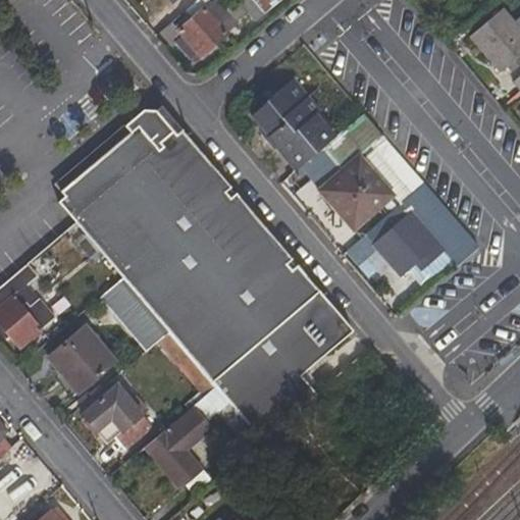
[(214,1),(213,0),(198,0),(162,31),(174,46),(178,44),(191,59),(200,52),(204,57),(230,34),(208,7),(214,1)]
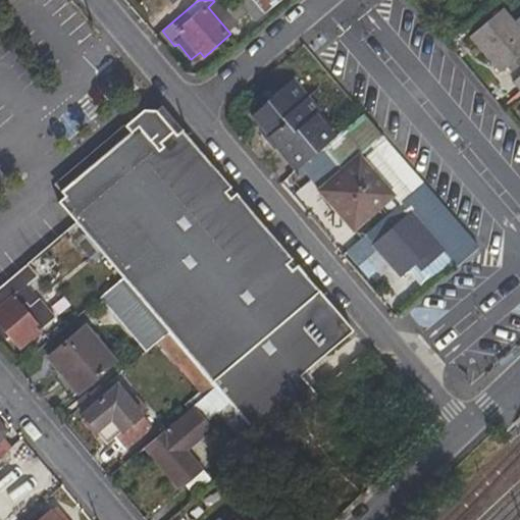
[(241,0),(243,2),(255,17),(258,19),(281,0),(241,0)]
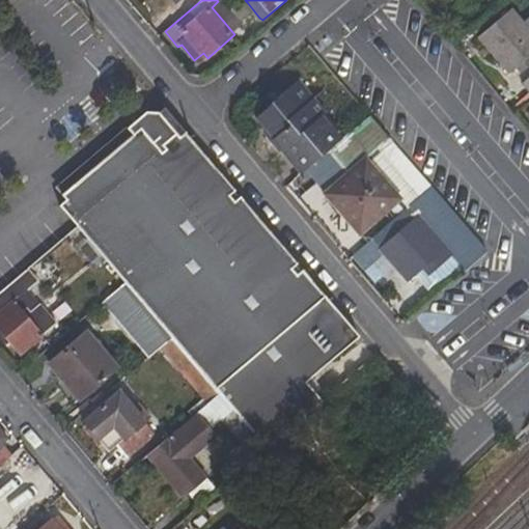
[(242,8),(253,23),(259,18),(247,2),(242,8)]
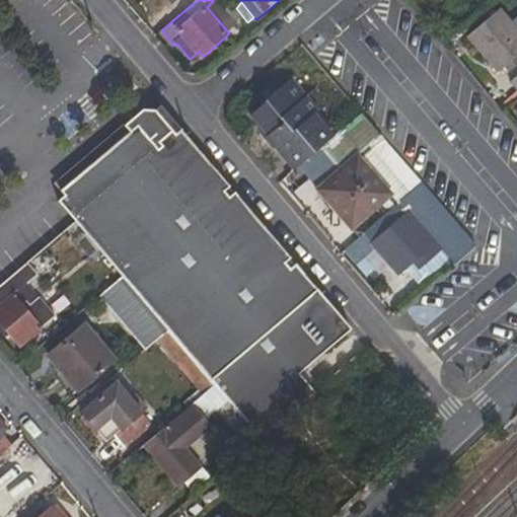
[(516,24),(502,7),(467,35),(497,71),(505,65),(510,71),(516,65),(516,24)]
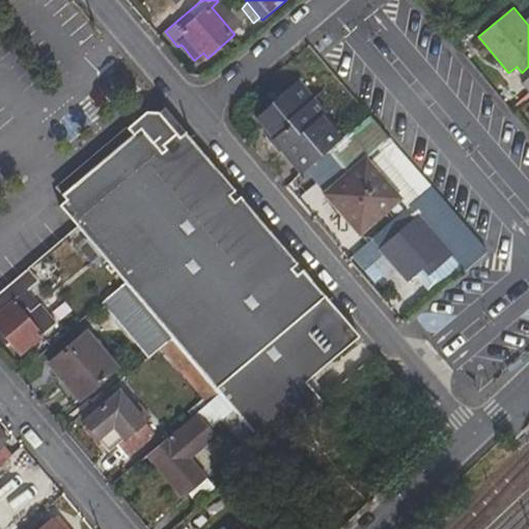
[(301,172),(330,147),(347,133),(300,78),(255,117),(301,172)]
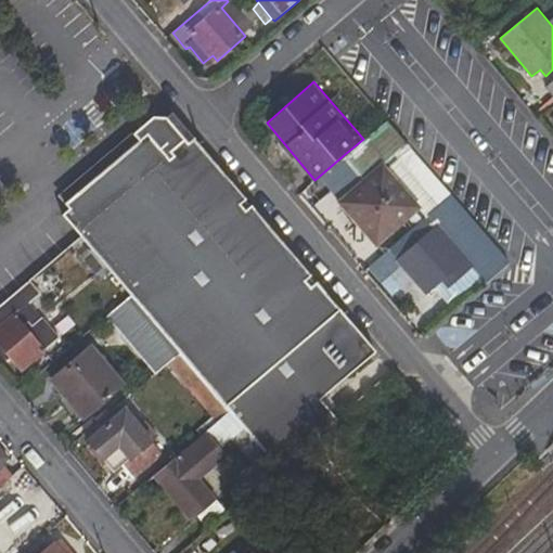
[(132,294),(180,350),(230,410),(280,467),(296,453),(313,439),(338,419),(322,400),(378,354),(345,312),(319,283),(314,287),(308,281),(312,275),(295,254),(255,206),(249,211),(243,205),(249,198),(196,139),(192,143),(170,118),(156,120),(138,136),(142,141),(117,164),(112,158),(100,168),(104,174),(68,204),(74,210),(68,215),(84,234),(132,294)]
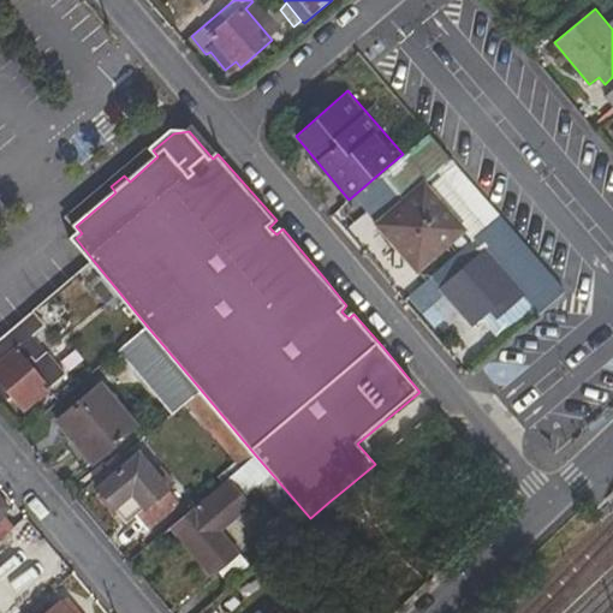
[(426,182),(451,156),(428,131),(403,154),(382,171),(405,198),(376,224),(418,271),(466,231),(426,182)]
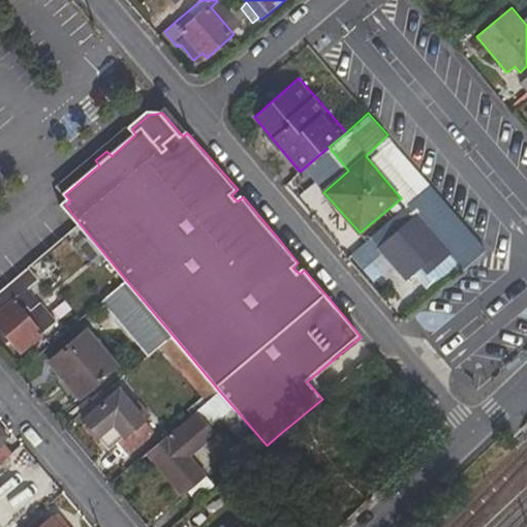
[(131,129),(106,151),(112,156),(135,134),(131,129)]
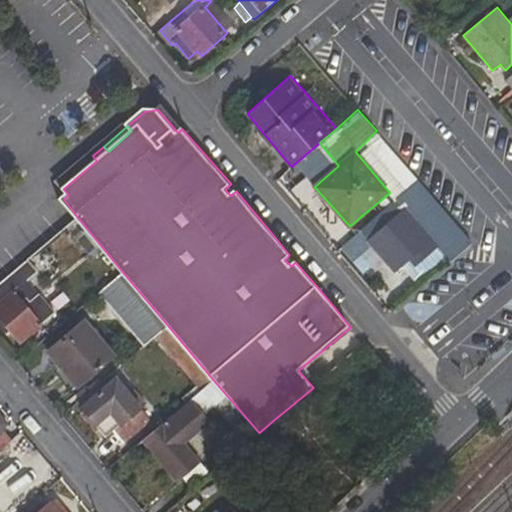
[(92,156),(59,184),(63,189),(96,161),(92,156)]
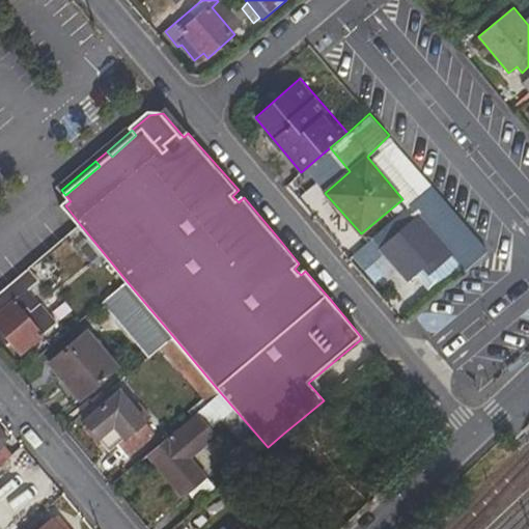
[(426,263),(434,257),(439,263),(450,254),(444,247),(446,245),(420,215),(382,248),(409,278),(426,263)]
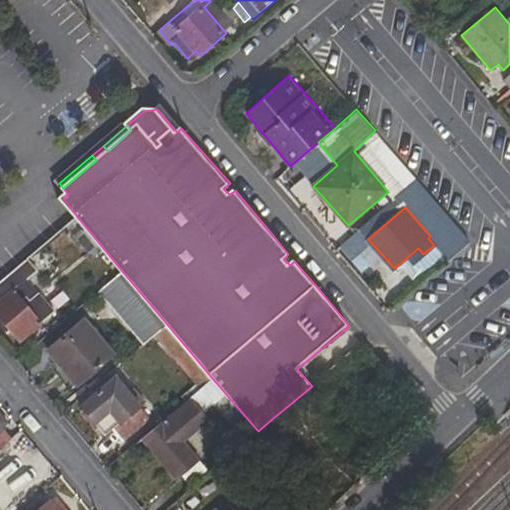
[(449,259),(470,241),(450,219),(434,234),(441,243),(438,246),(449,259)]
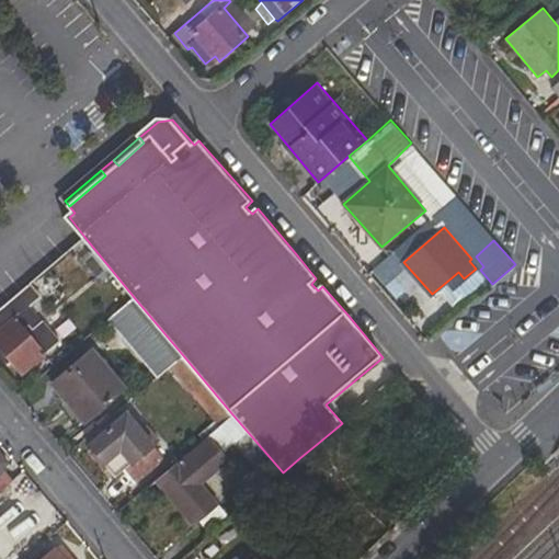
[(451,278),(456,285),(464,278),(458,272),(451,278)]
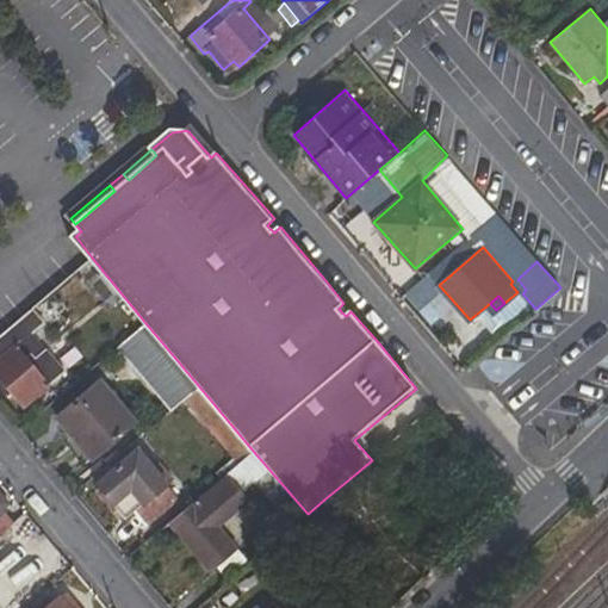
[(44,320),(35,306),(0,335),(0,378),(24,408),(66,371),(33,330),(44,320)]
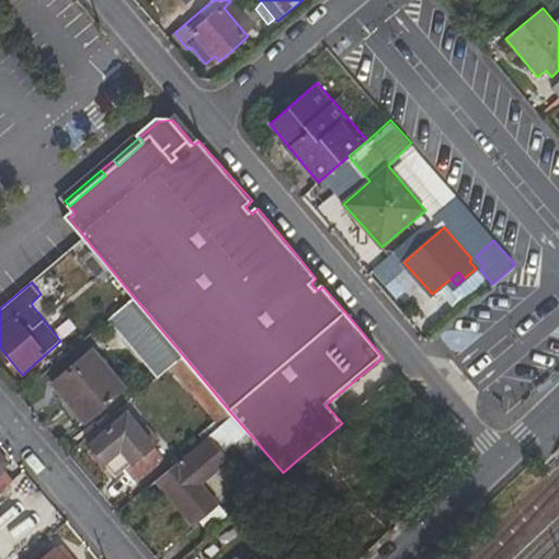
[(166,369),(170,365),(182,354),(134,297),(117,311),(166,369)]
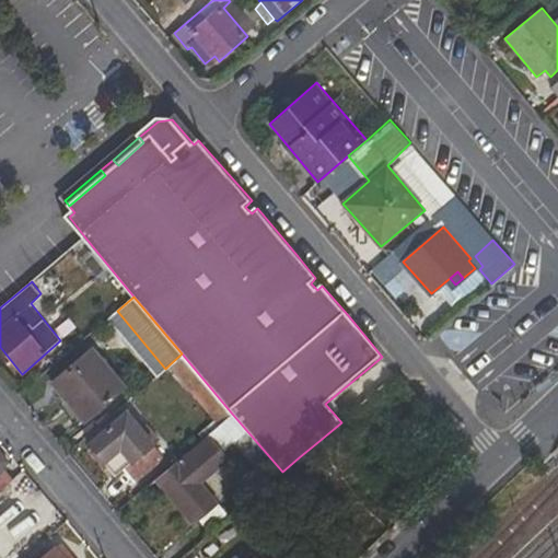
[(84,421),(126,387),(93,348),(53,382),(84,421)]
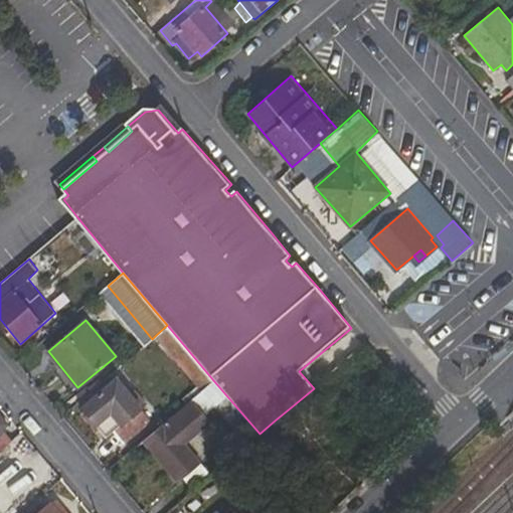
[(156,335),(202,389),(213,380),(167,325),(156,335)]
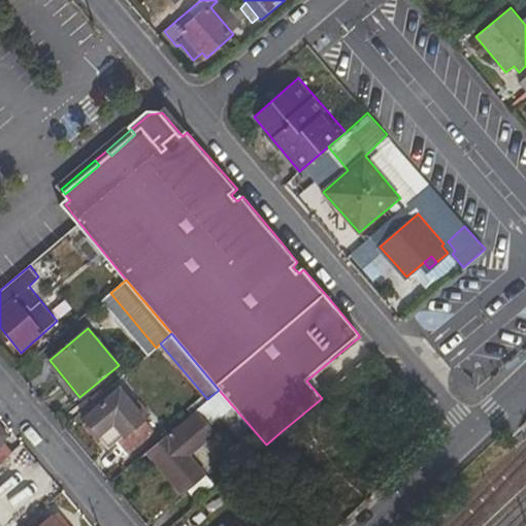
[(140,398),(138,400),(124,384),(86,418),(110,447),(117,440),(129,455),(156,432),(143,418),(151,411),(140,398)]
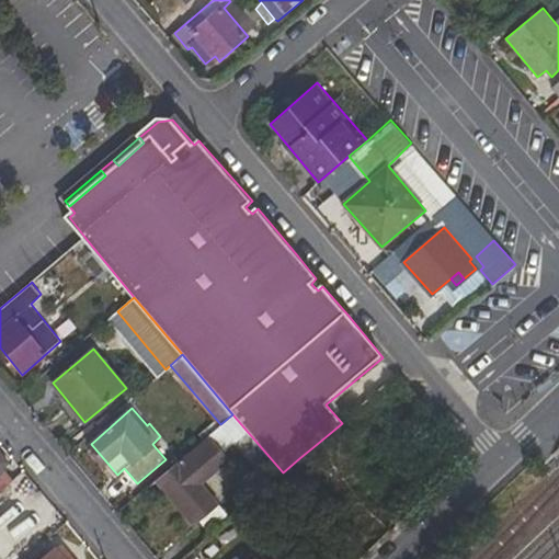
[(232,414),(220,424),(156,479),(193,523),(198,518),(210,534),(228,518),(198,483),(228,457),(223,452),(236,440),(259,467),(242,482),(254,495),(269,483),(283,472),(232,414)]
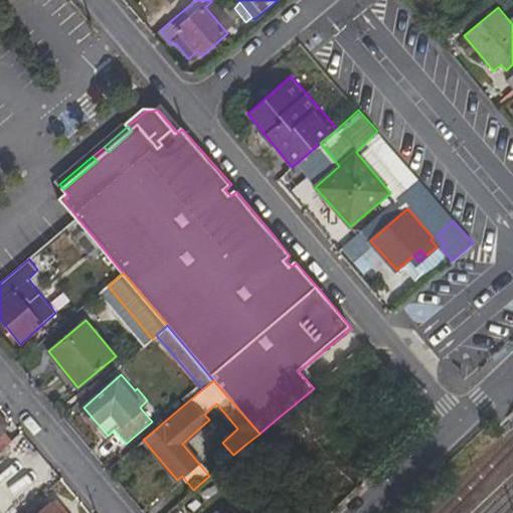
[(9,424),(0,413),(0,423),(4,429),(9,424)]
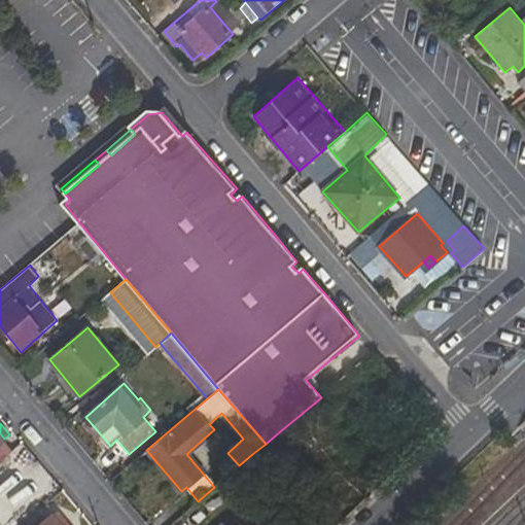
[(298,440),(309,452),(319,443),(308,429),(298,440)]
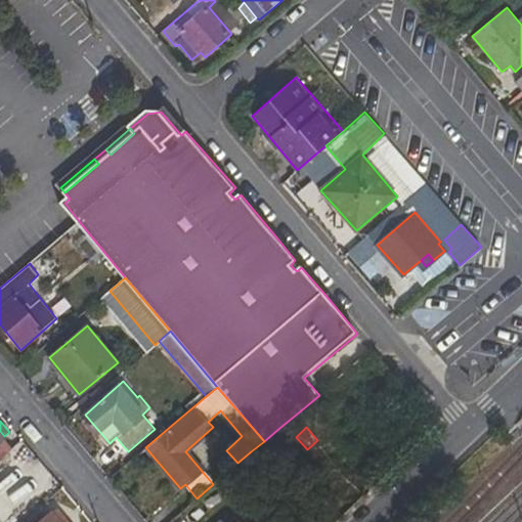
[(283,464),(299,450),(279,428),(264,441),(251,451),(263,467),(276,457),(283,464)]
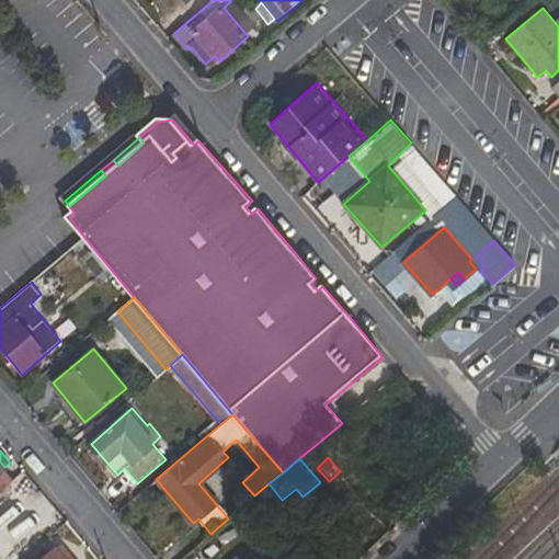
[(0,492),(14,480),(4,467),(0,461),(0,492)]
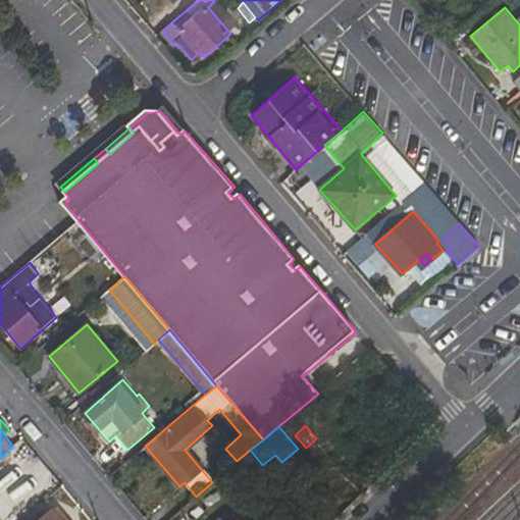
[(62,519),(53,509),(44,518),(41,519),(62,519)]
